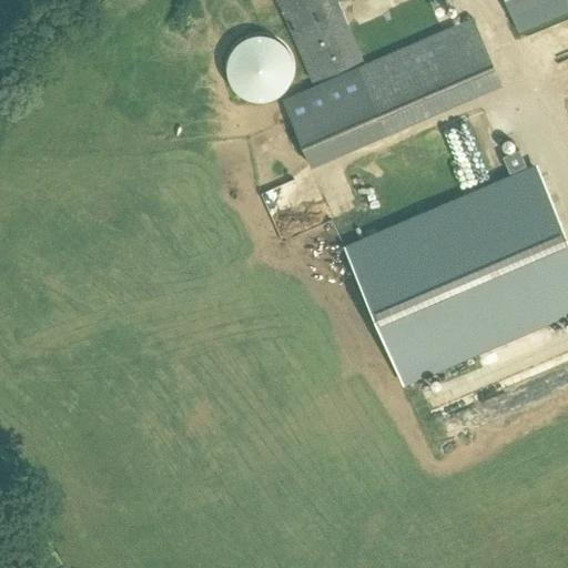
[(348,27),(336,0),(275,0),(311,82),(373,56),(358,23),(348,27)]
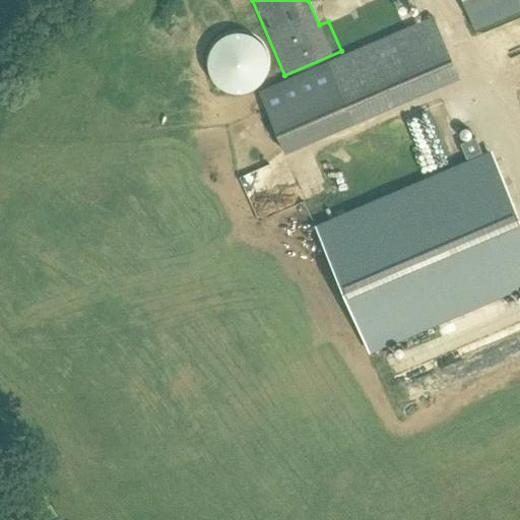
[(519,0),(462,0),(475,29),(519,10),(519,0)]
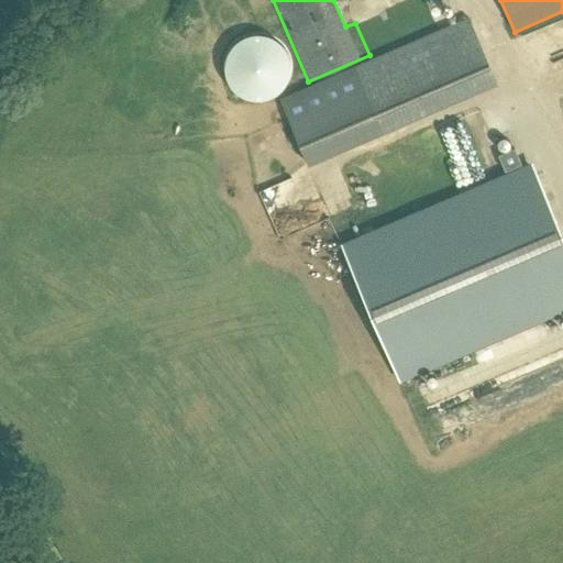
[(308,166),(497,84),(467,17),(449,24),(437,30),(278,99),(308,166)]
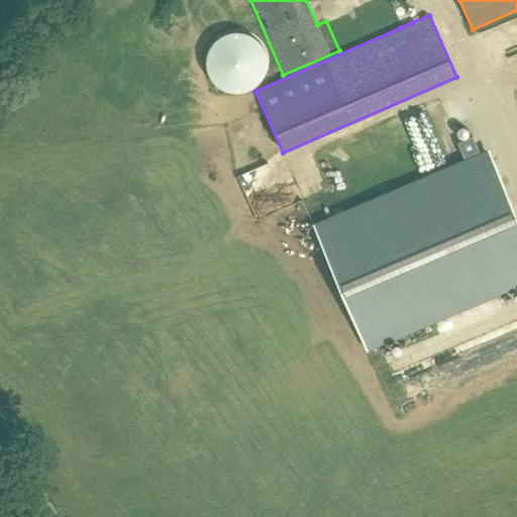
[(235,92),(240,92),(245,91),(250,89),(254,86),(259,83),(262,79),(264,74),(266,69),(267,64),(267,59),(266,54),(264,48),(261,44),(257,40),(253,37),(249,34),(244,32),(239,31),(234,31),(229,32),(224,33),(220,36),(216,39),(212,42),(210,47),(208,52),(206,57),(206,62),(206,67),(208,72),(210,77),(213,81),(216,85),(220,88),(225,90),(230,91),(235,92)]
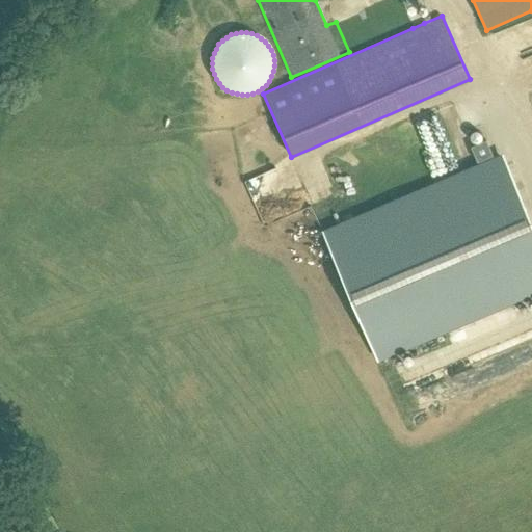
[(448,106),(454,128),(463,125),(457,104),(448,106)]
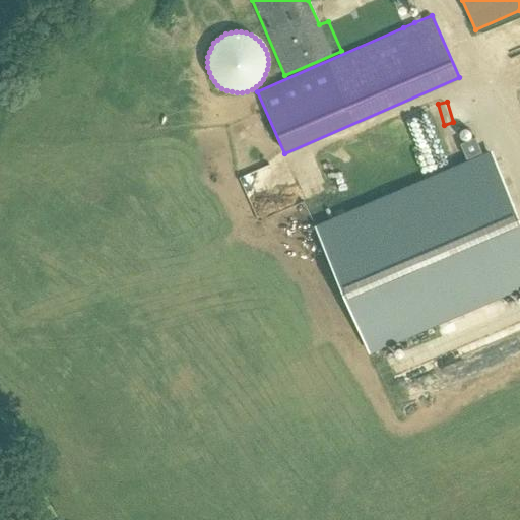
[(475,137),(460,143),(466,157),(481,151),(475,137)]
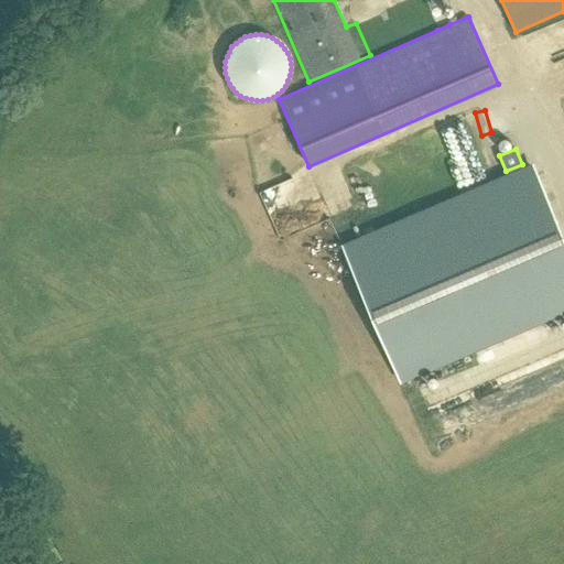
[(401,383),(563,312),(563,236),(532,161),(340,243),(401,383)]
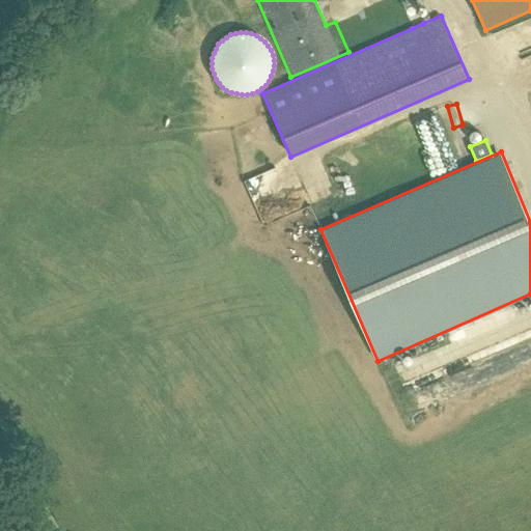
[(303,159),(317,207),(336,202),(322,154),(303,159)]
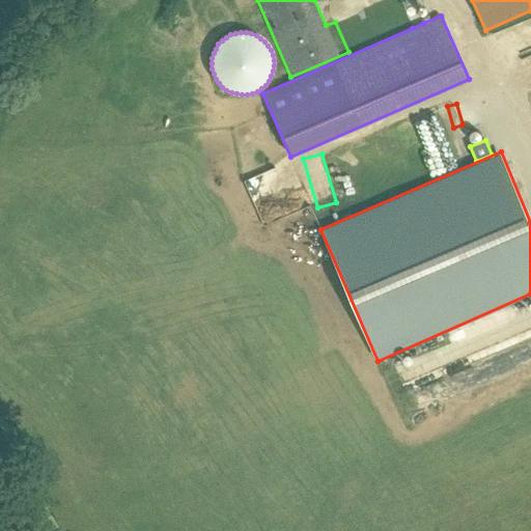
[(296,185),(287,163),(249,177),(261,208),(284,200),(281,190),(296,185)]
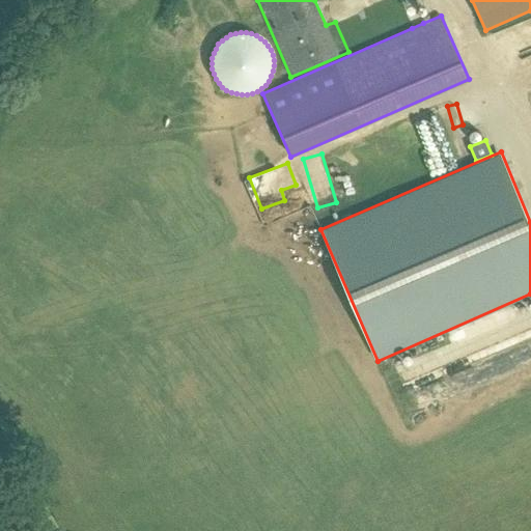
[(468,359),(530,332),(519,307),(457,335),(468,359)]
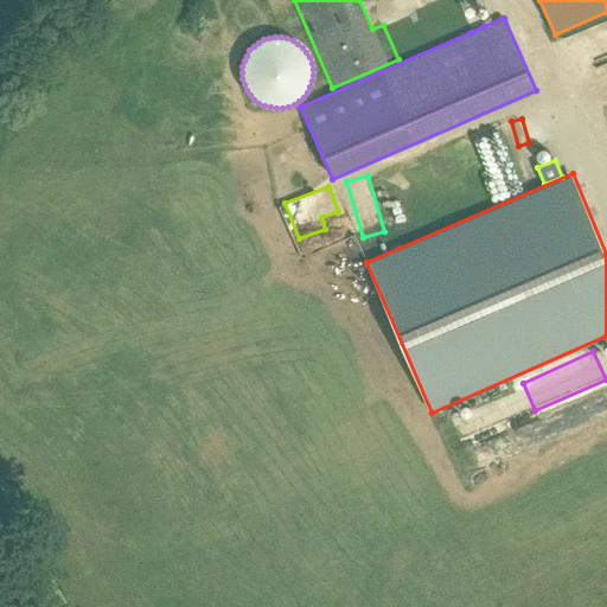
[(534,410),(467,430),(472,448),(540,428),(534,410)]
